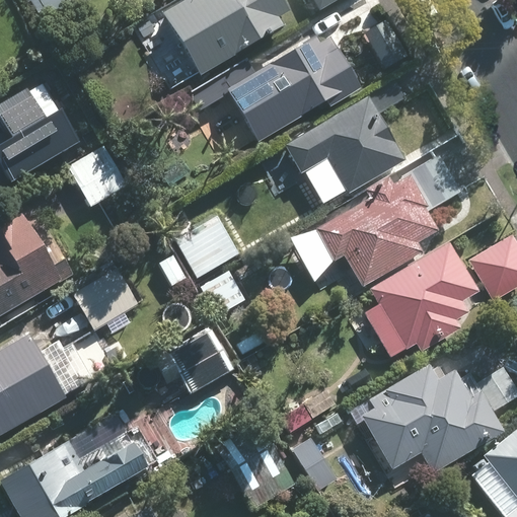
[(30,0),(45,22),(82,0),(30,0)]
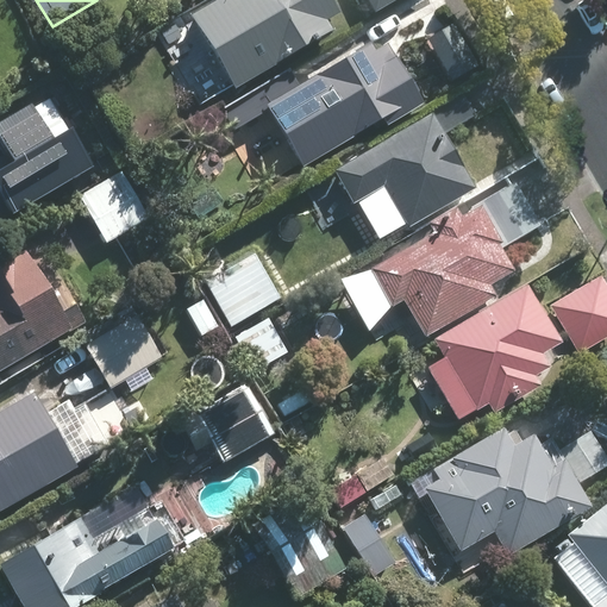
[(339,16),(330,0),(219,0),(193,16),(199,26),(196,27),(226,79),(227,79),(233,88),(331,33),(326,24),(339,16)]
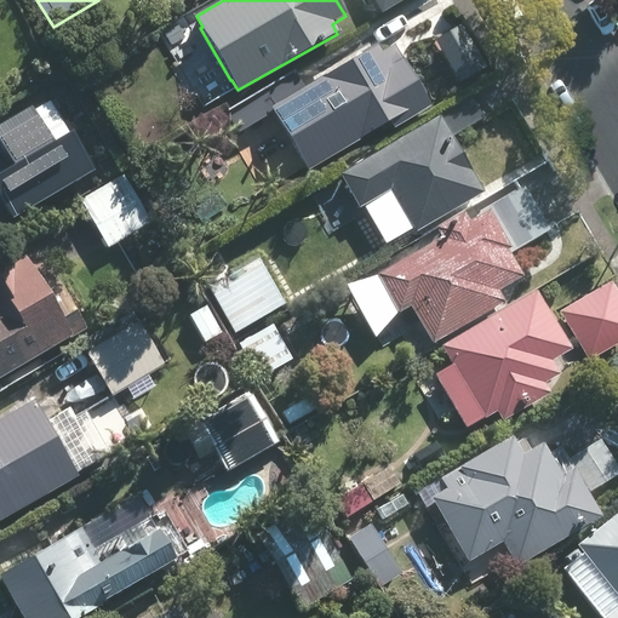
[(373,0),(383,12),(402,0),(373,0)]
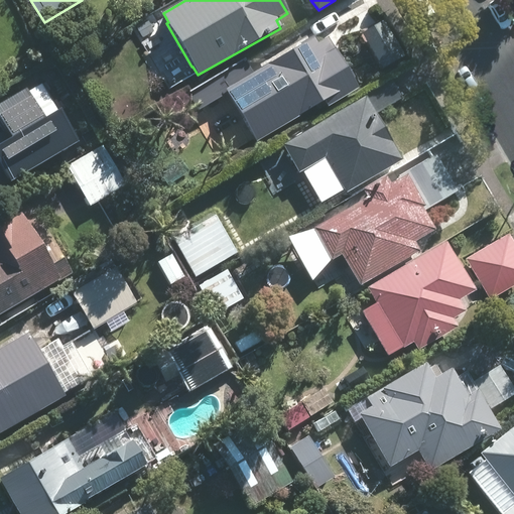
[(324,32),(225,90),(256,142),(355,85),(324,32)]
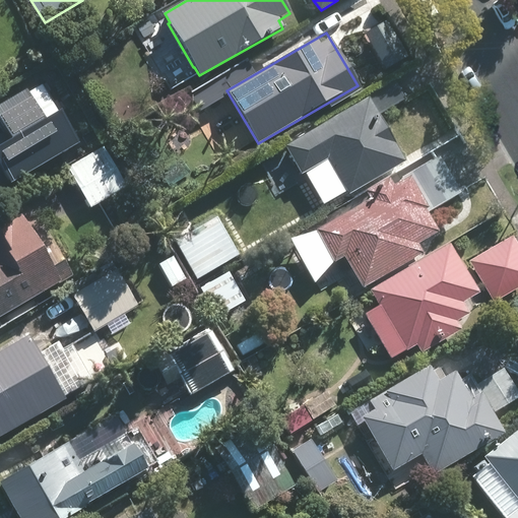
[(0,128),(0,185),(79,137),(43,78),(0,104),(0,114),(6,125),(0,128)]
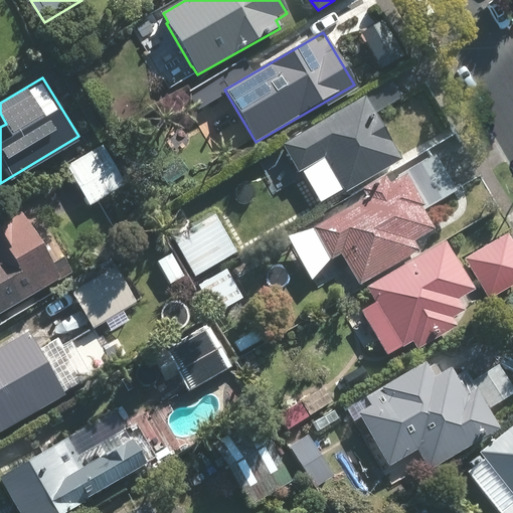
[(381,126),(364,97),(283,144),(299,172),(324,158),(345,192),(401,160),(381,126)]
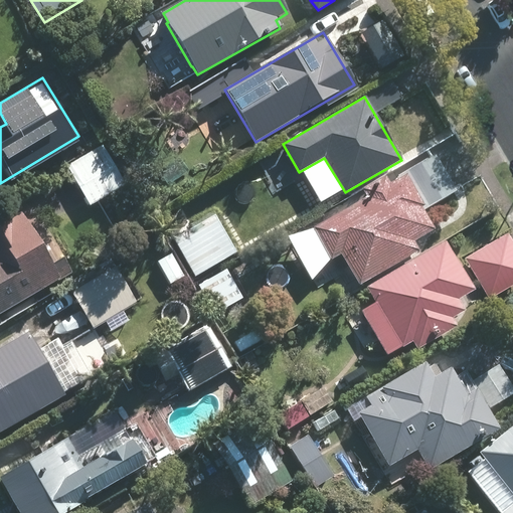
[(126,184),(103,144),(67,165),(90,205),(126,184)]
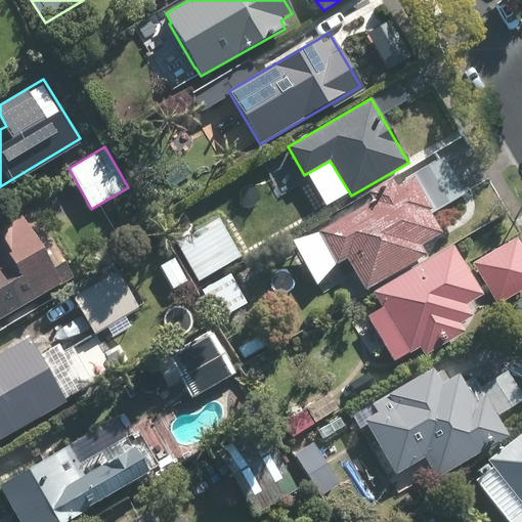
[(464,192),(442,157),(412,174),(434,210),(464,192)]
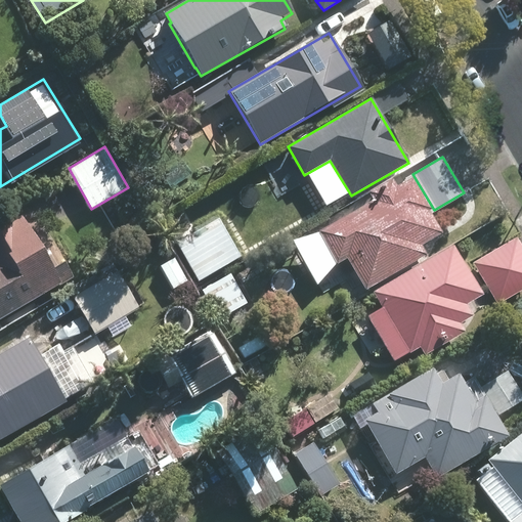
[(366,289),(425,255),(419,244),(439,232),(426,210),(429,209),(411,178),(396,187),(391,179),(367,193),(373,203),(320,233),(338,264),(348,258),(366,289)]
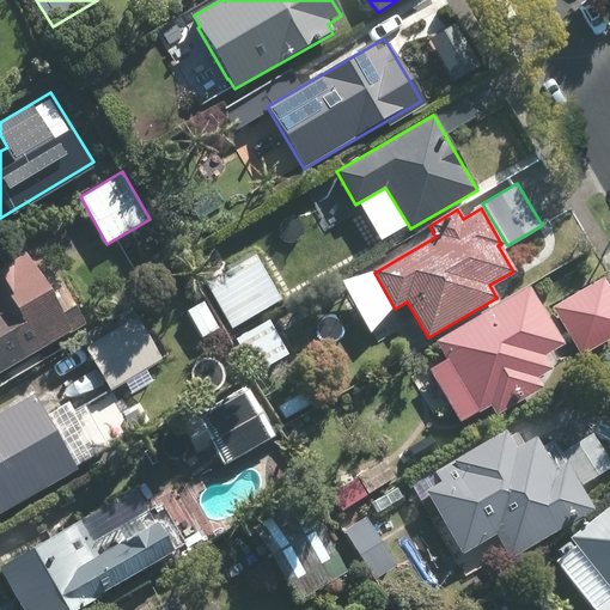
[(0,373),(35,353),(34,352),(72,330),(25,252),(0,267),(0,373)]
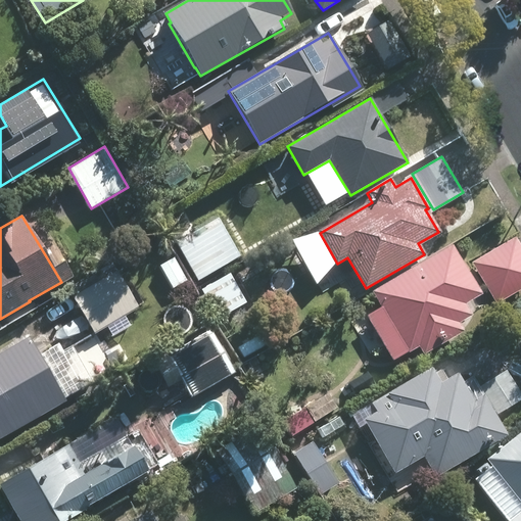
[(240,254),(218,217),(175,242),(196,280),(240,254)]
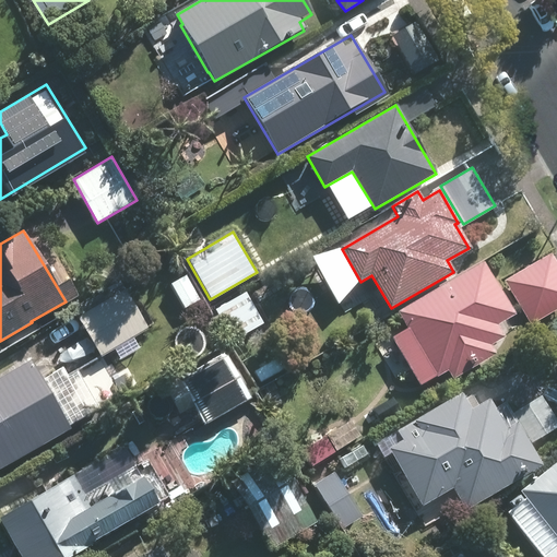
[(532,323),(556,308),(556,260),(553,253),(507,280),(532,323)]
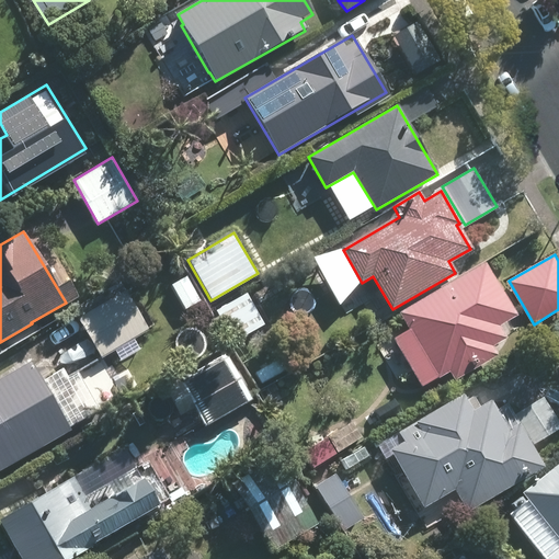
[(491,345),(504,338),(498,326),(514,316),(485,263),(398,312),(408,329),(394,338),(422,386),(449,371),(454,379),(497,355),(491,345)]
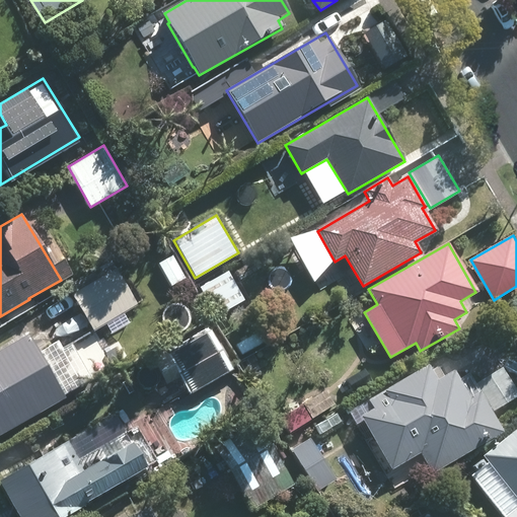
[(94,328),(138,304),(117,267),(73,291),(94,328)]
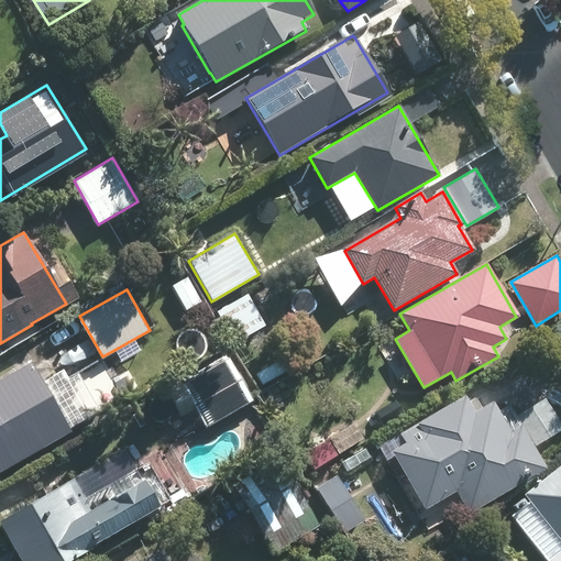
[(266,326),(248,294),(217,311),(234,343),(266,326)]
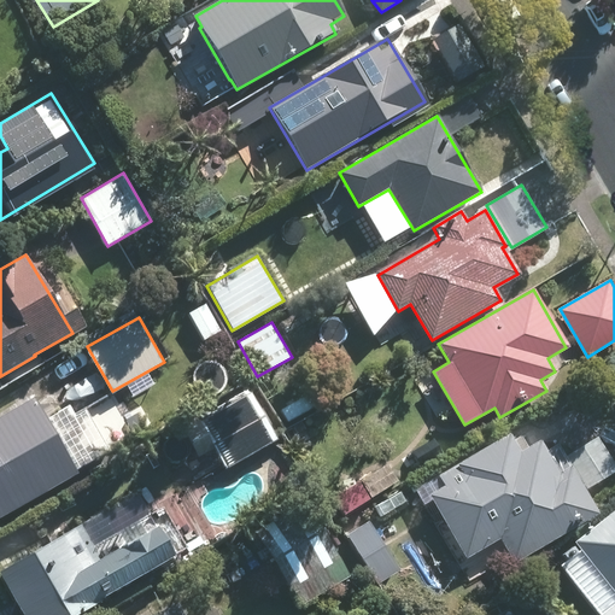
[(226,468),(277,439),(251,391),(199,420),(226,468)]
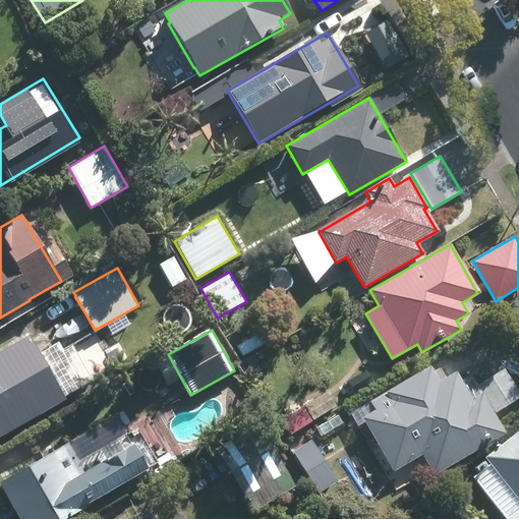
[(0,436),(65,399),(29,336),(0,351),(0,436)]
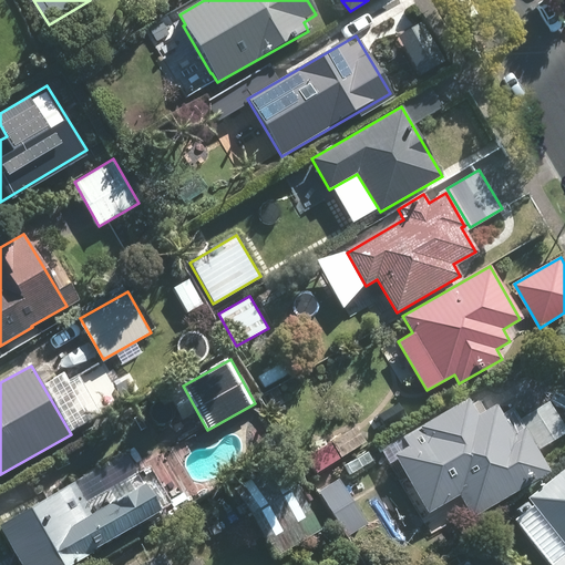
[(288,381),(281,369),(257,382),(265,394),(288,381)]
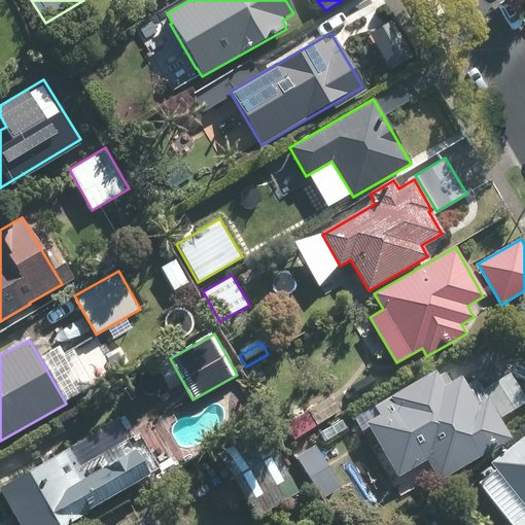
[(443,385),(434,371),(361,413),(397,476),(428,458),(440,479),(510,439),(476,381),(466,386),(460,375),(443,385)]
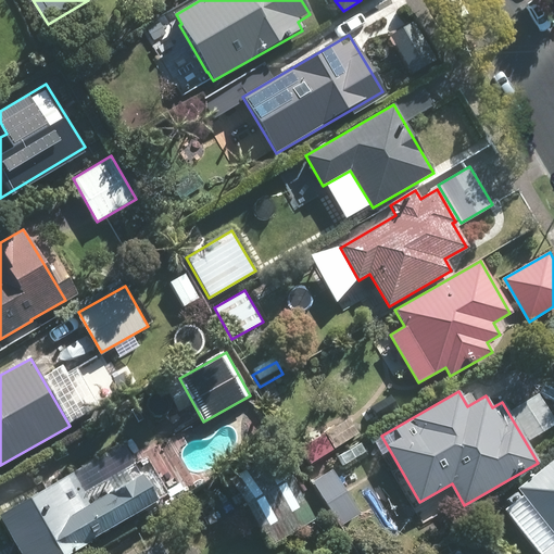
[(530,439),(553,423),(553,417),(539,393),(513,411),(530,439)]
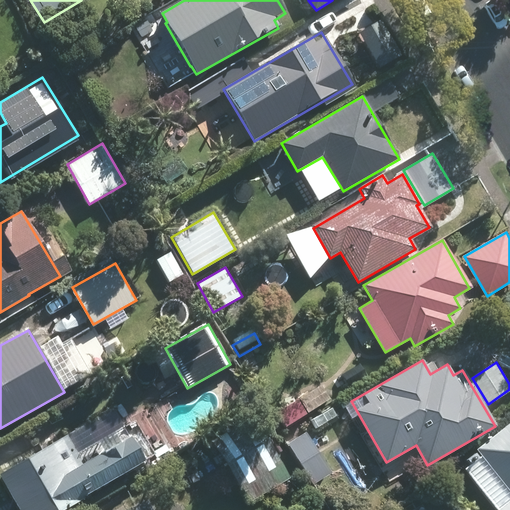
[(331,398),(322,384),(300,397),(309,412),(331,398)]
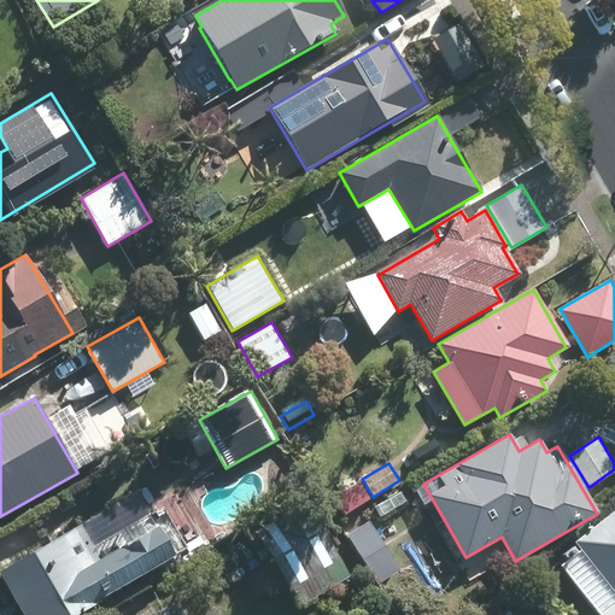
[(369,498),(358,481),(321,504),(332,522),(369,498)]
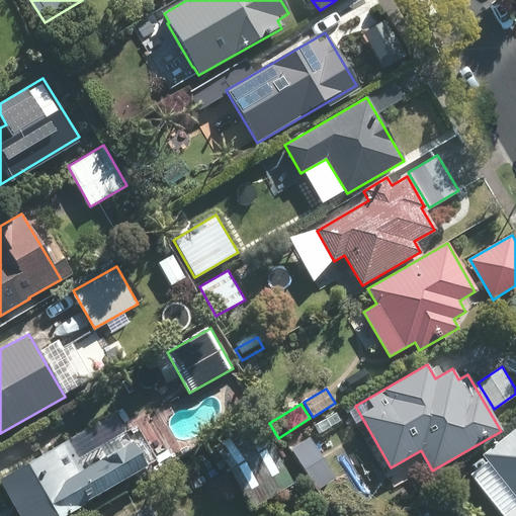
[(0,478),(0,482),(19,515),(64,515),(147,467),(114,412),(0,478)]
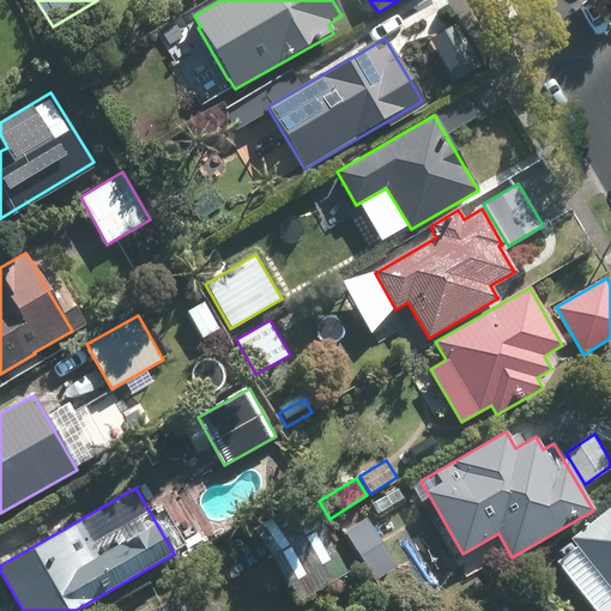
[(252,530),(296,602),(348,570),(304,498),(252,530)]
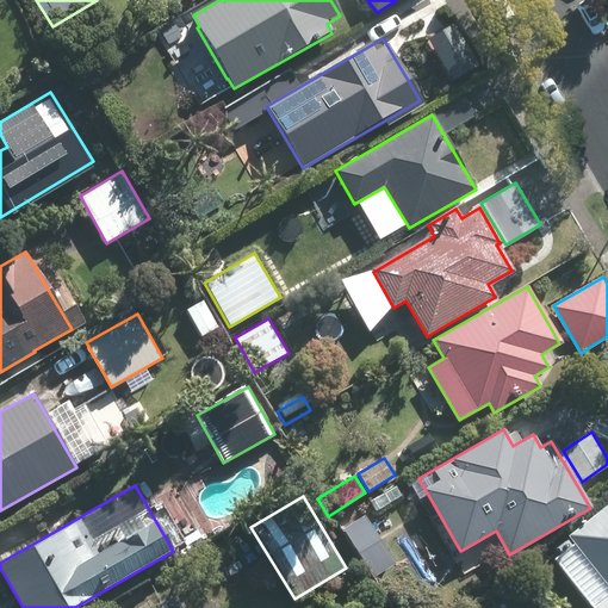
[(607,503),(568,534),(607,587),(607,596),(593,607),(607,607),(607,503)]
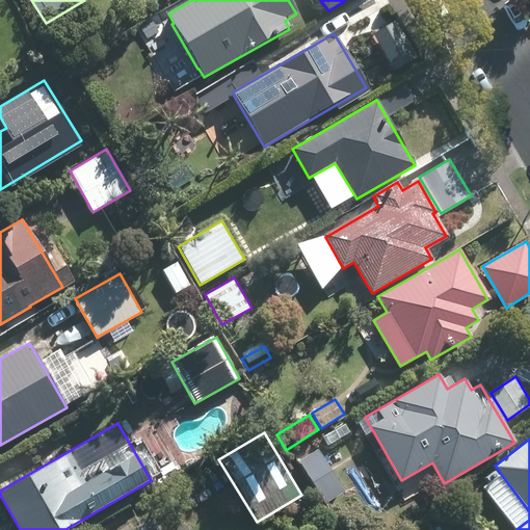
[(345,489),(320,448),(298,460),(324,502),(345,489)]
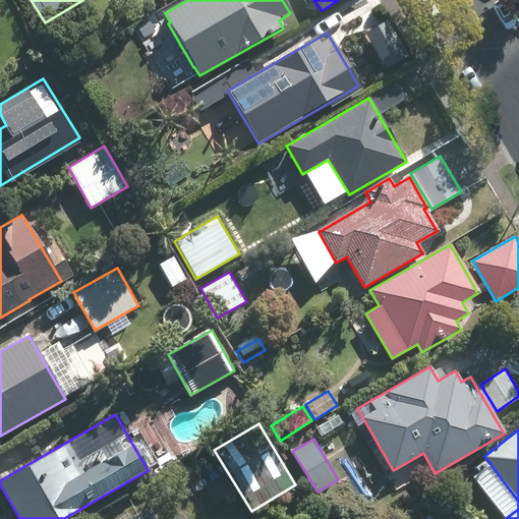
[(153,518),(148,509),(129,518),(153,518)]
